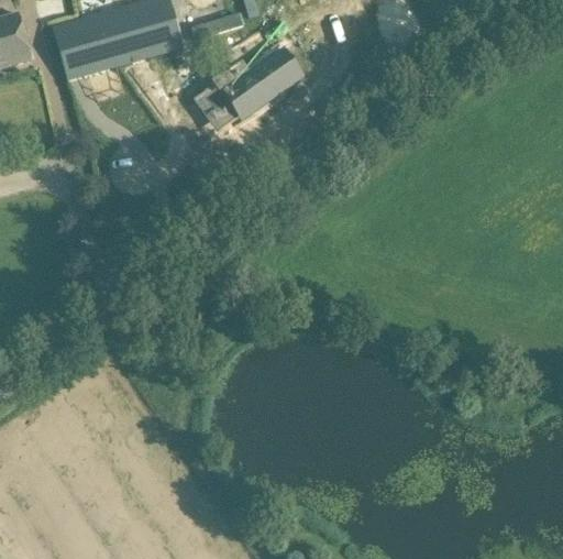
[(272,22),(266,1),(266,0),(135,0),(52,24),(68,79),(272,22)]
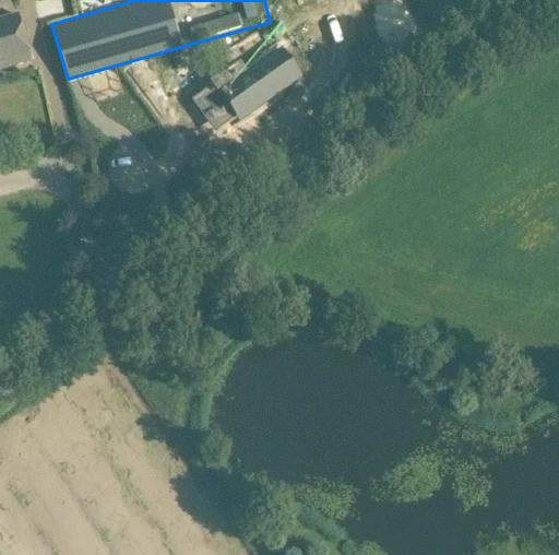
[(0,15),(0,67),(32,58),(19,11),(0,15)]
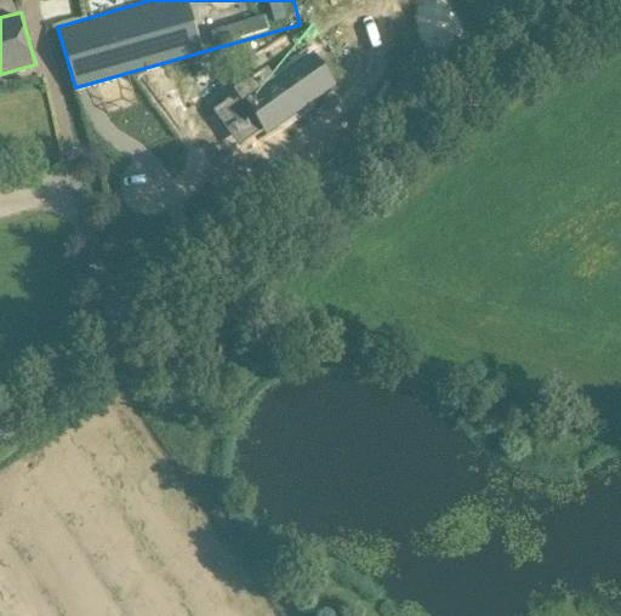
[(240,85),(211,106),(223,123),(249,104),(262,124),(269,119),(272,121),(274,119),(278,124),(334,84),(313,53),(249,98),(240,85)]
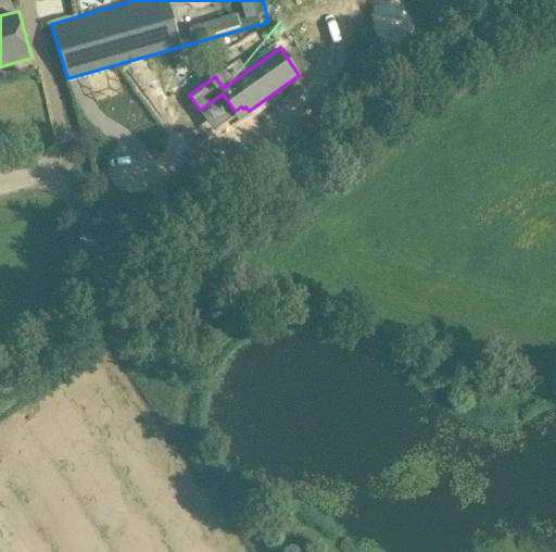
[(165,70),(140,90),(160,115),(147,125),(162,143),(153,150),(168,170),(216,132),(165,70)]
